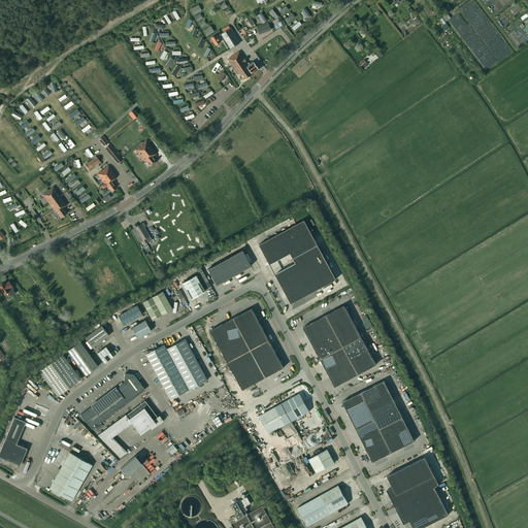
[(499,9),(513,0),(495,0),(494,1),(499,9)]
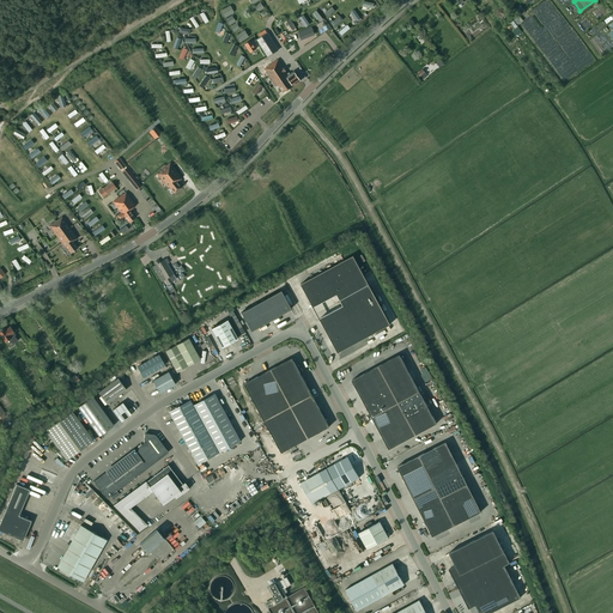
[(323,20),(316,11),(313,13),(320,23),(323,20)]
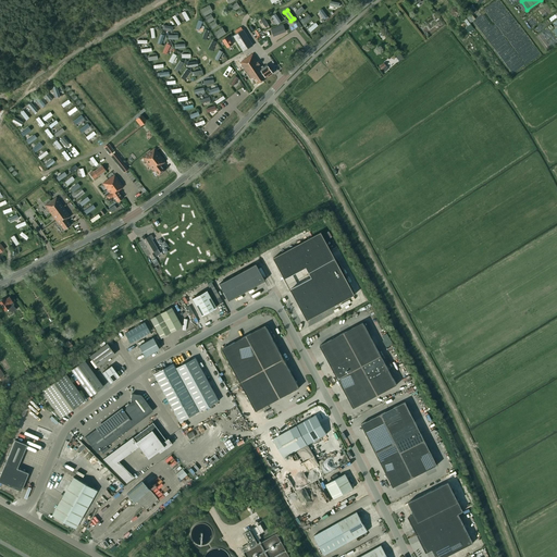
[(327,19),(322,10),(319,12),(324,21),(327,19)]
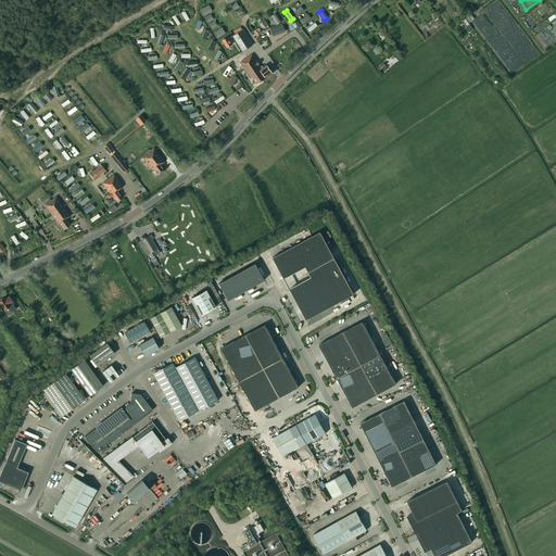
[(472,21),(482,32),(491,24),(481,13),(472,21)]
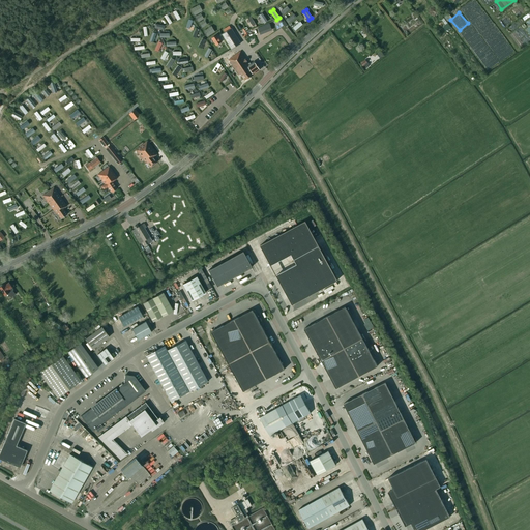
[(268,22),(263,13),(259,16),(264,24),(268,22)]
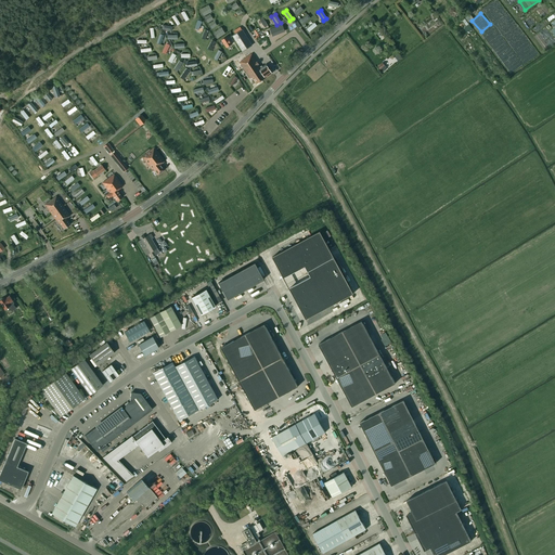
[(310,18),(308,15),(300,22),(302,25),(310,18)]
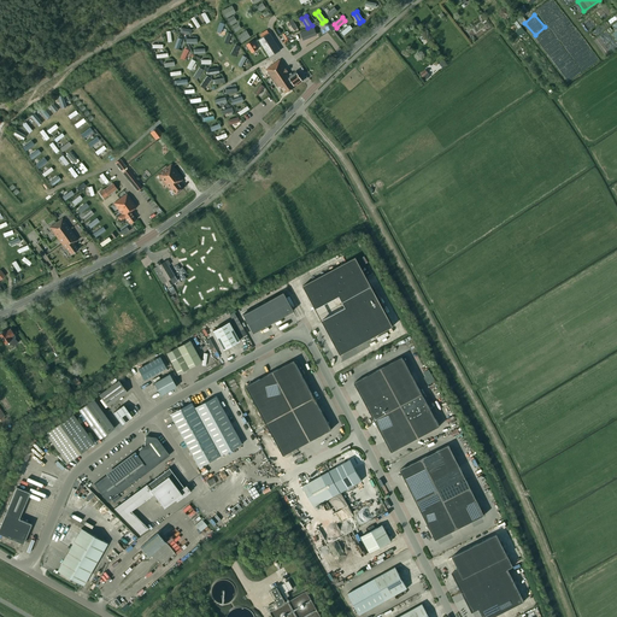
[(518,18),(515,21),(518,28),(517,29),(519,34),(524,31),(518,18)]
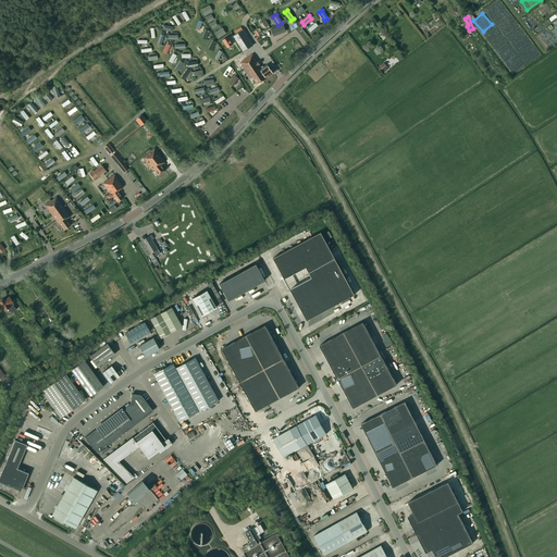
[(311,33),(319,26),(316,23),(308,29),(311,33)]
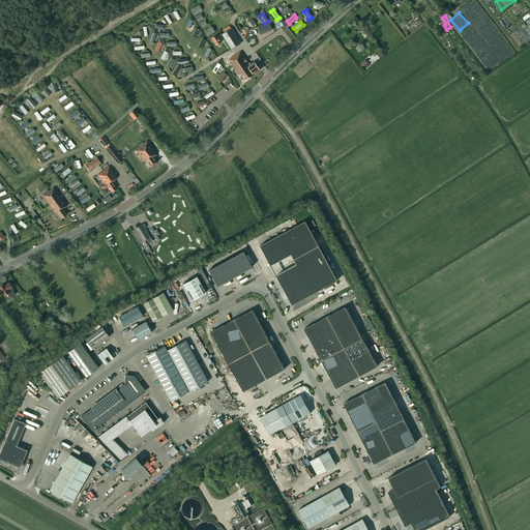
[(269,24),(258,28),(260,34),(272,29),(269,24)]
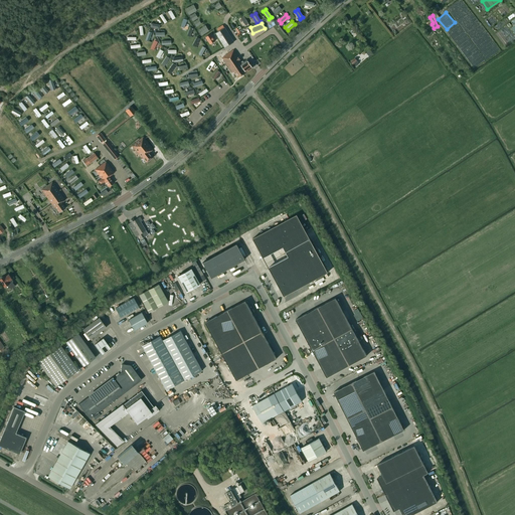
[(225,28),(216,33),(225,48),(234,42),(225,28)]
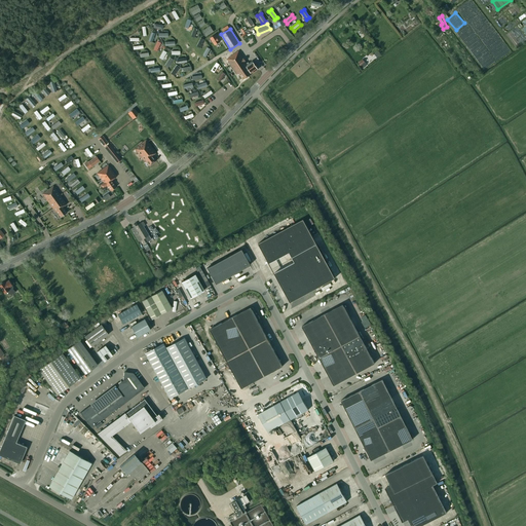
[(219,37),(217,34),(211,38),(215,45),(221,42),(218,38),(219,37)]
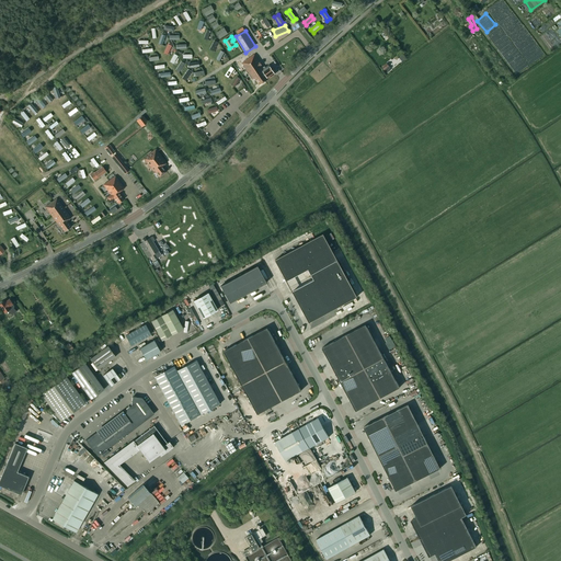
[(248,60),(242,64),(247,70),(245,70),(248,73),(249,72),(252,78),(251,78),(252,79),(253,79),(253,80),(255,79),(260,86),(276,73),(272,69),(270,66),(266,68),(265,67),(264,68),(255,55),(250,58),(249,57),(247,59),(248,60)]
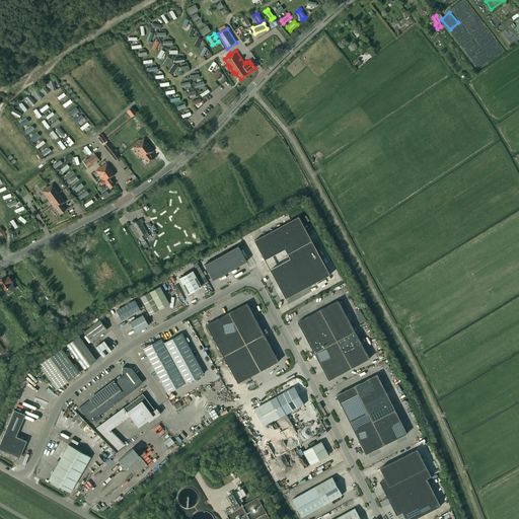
[(170,60),(167,58),(162,66),(165,68),(170,60)]
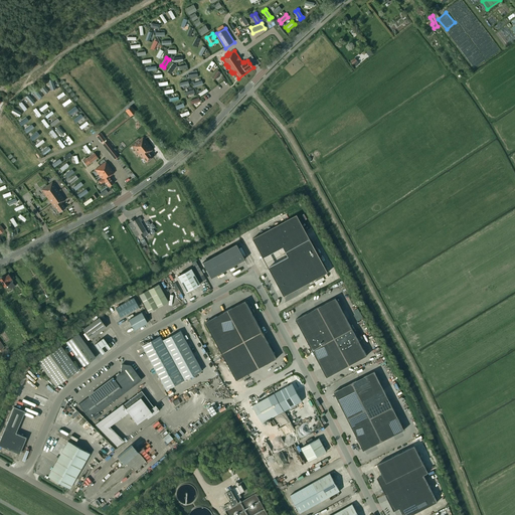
[(350,61),(354,66),(355,64),(356,66),(358,64),(357,63),(359,62),(355,58),(350,61)]
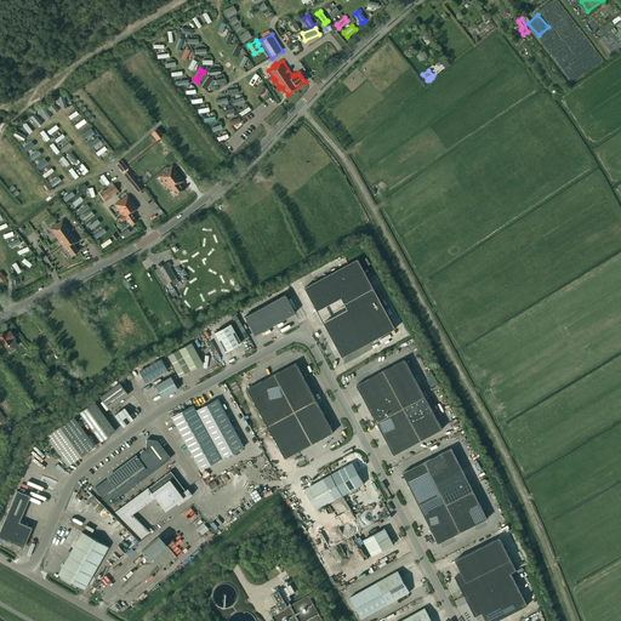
[(260,77),(255,74),(249,84),(252,87),(260,77)]
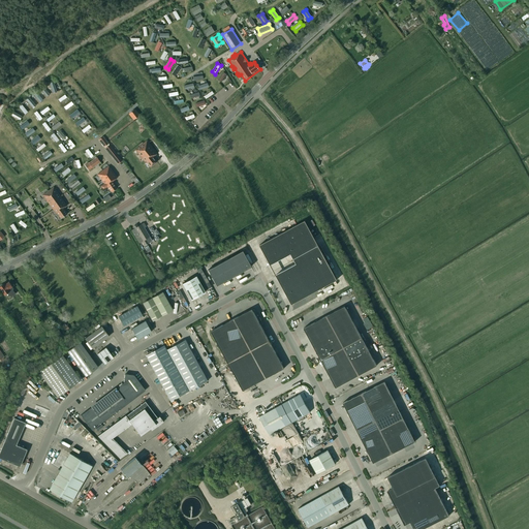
[(180,69),(177,67),(172,74),(175,76),(180,69)]
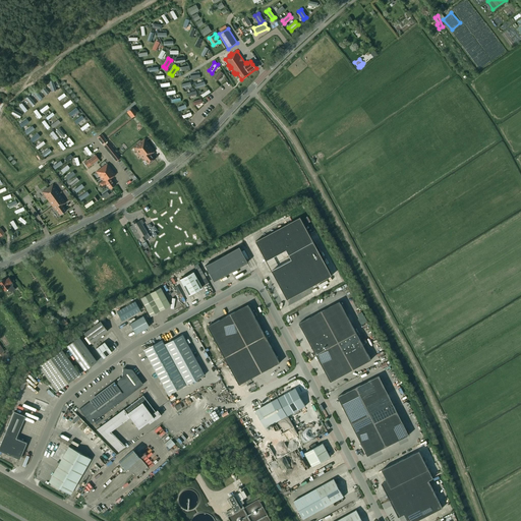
[(219,81),(223,74),(220,72),(215,79),(219,81)]
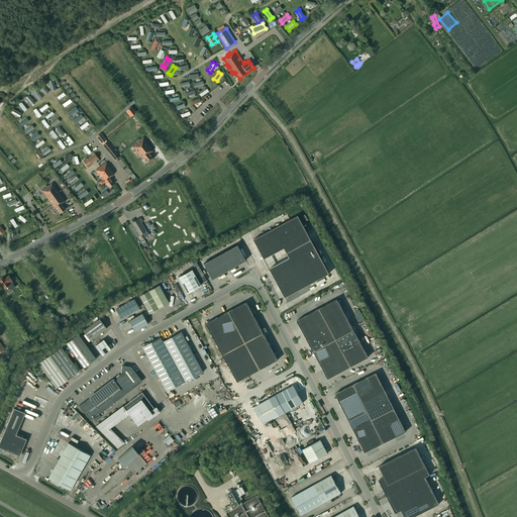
[(46,95),(48,93),(43,86),(40,88),(46,95)]
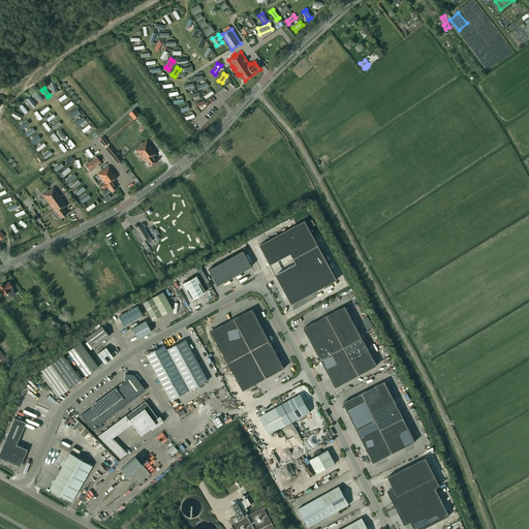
[(34,95),(40,103),(43,100),(37,93),(34,95)]
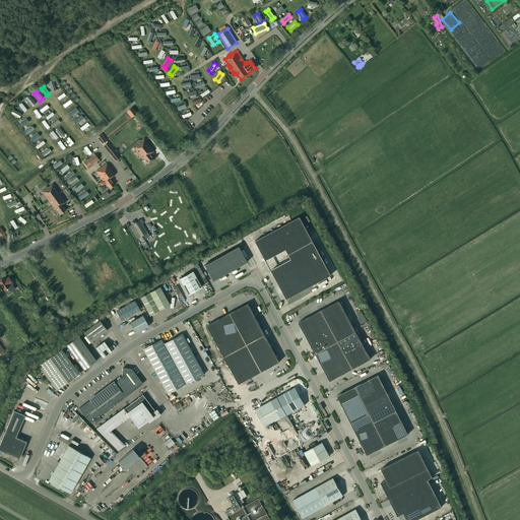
[(36,105),(28,96),(25,99),(33,107),(36,105)]
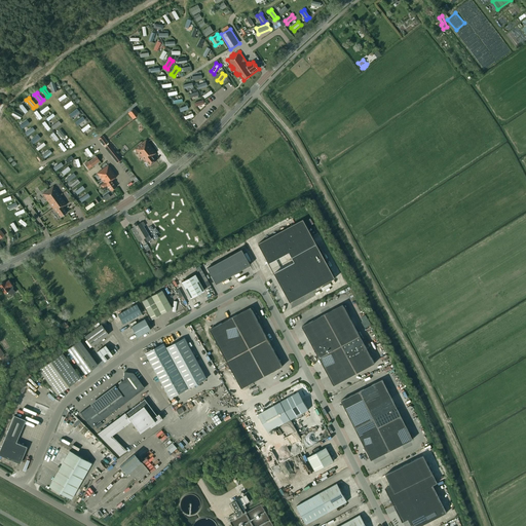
[(28,112),(22,105),(20,107),(25,114),(28,112)]
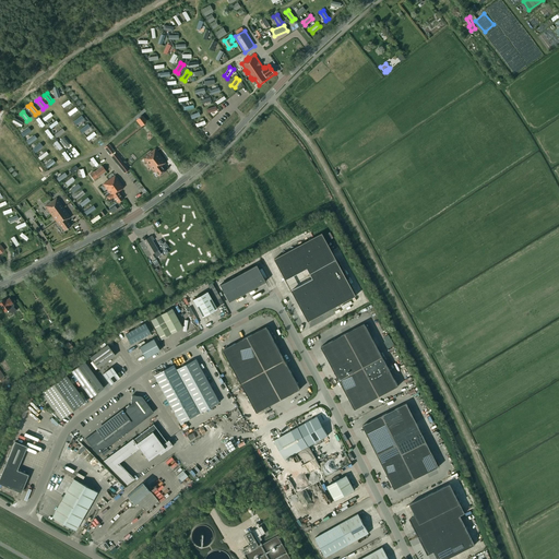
[(84,120),(82,116),(73,122),(75,126),(84,120)]
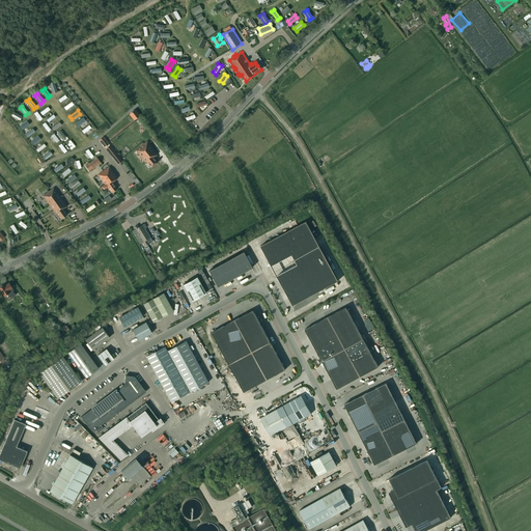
[(139,114),(135,110),(129,114),(134,120),(137,117),(140,115),(139,114)]
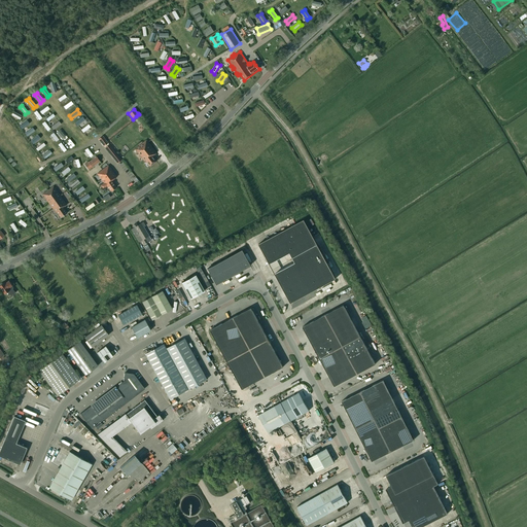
[(42,118),(37,111),(34,113),(39,120),(42,118)]
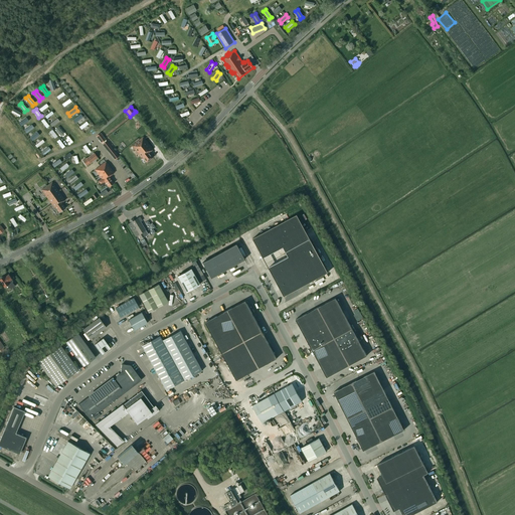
[(19,118),(21,114),(14,110),(12,113),(19,118)]
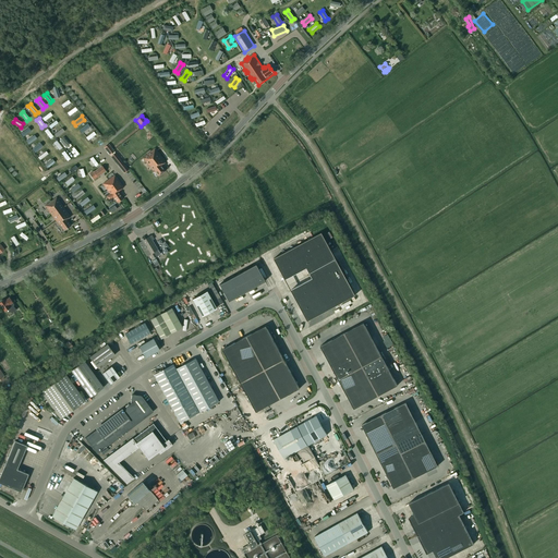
[(91,128),(87,124),(80,131),(83,134),(91,128)]
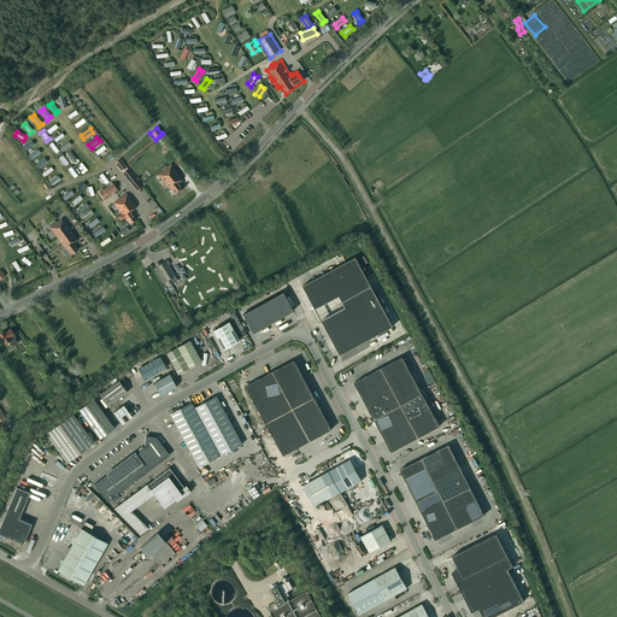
[(27,152),(35,146),(31,141),(23,148),(27,152)]
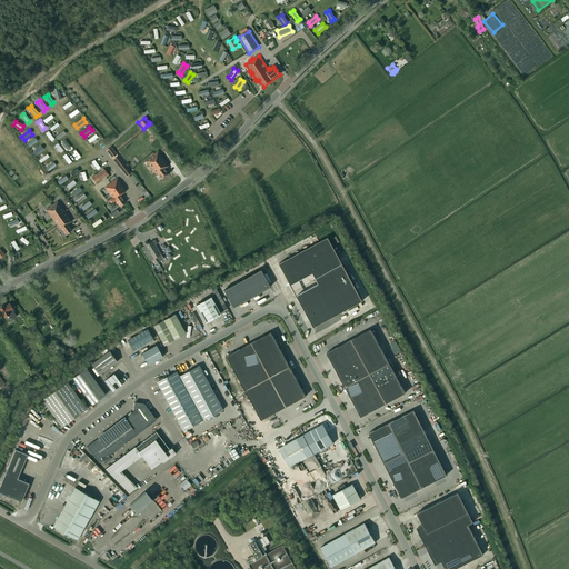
[(66,135),(63,131),(56,138),(58,141),(66,135)]
